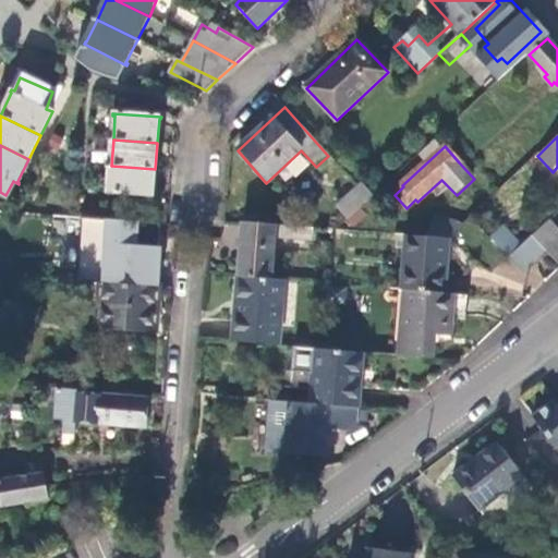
[(155,169),(111,166),(109,191),(107,191),(107,193),(156,197),(156,195),(153,194),(155,169)]
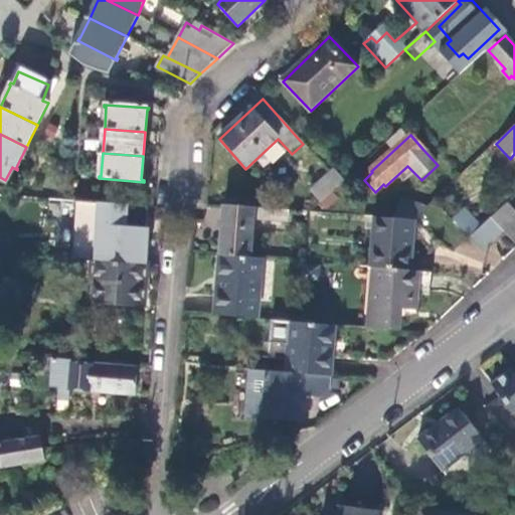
[(311,191),(321,202),(344,182),(334,170),(332,171),(311,191)]
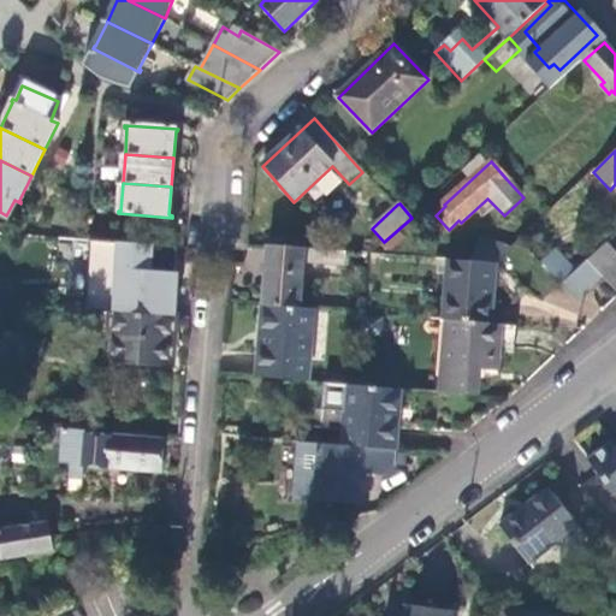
[(496,264),(509,250),(485,241),(472,261),(496,264)]
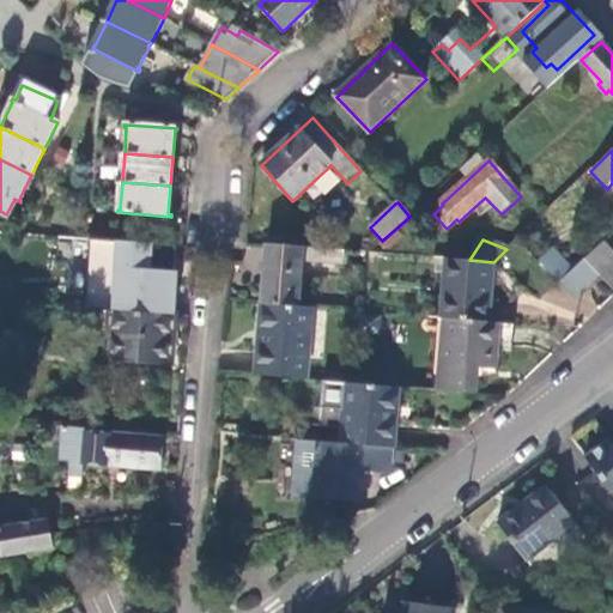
[(341,266),(344,252),(279,246),(267,244),(261,304),(297,307),(302,262),(341,266)]
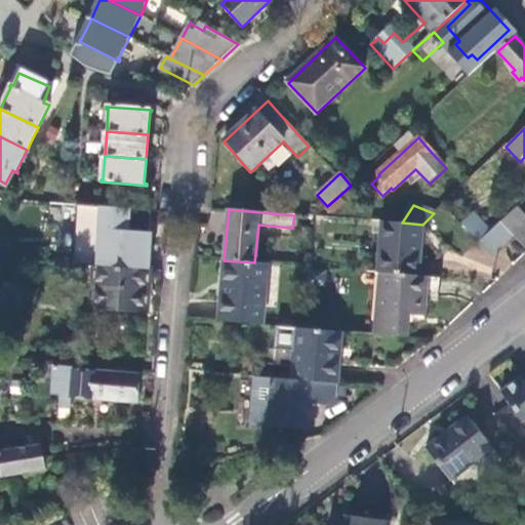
[(524,217),(516,209),(501,224),(513,236),(524,249),(524,217)]
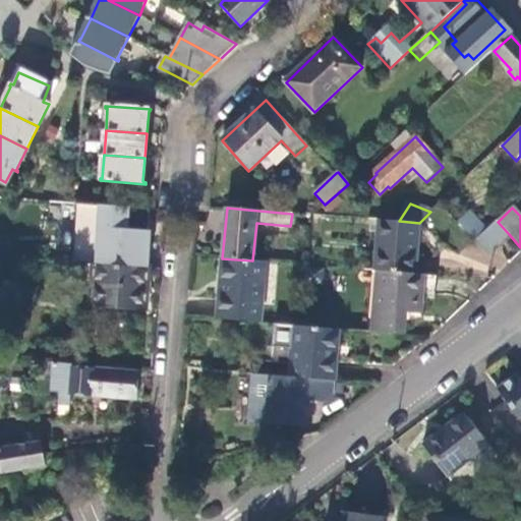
[(468,214),(456,225),(473,244),(480,237),(485,232),(468,214)]
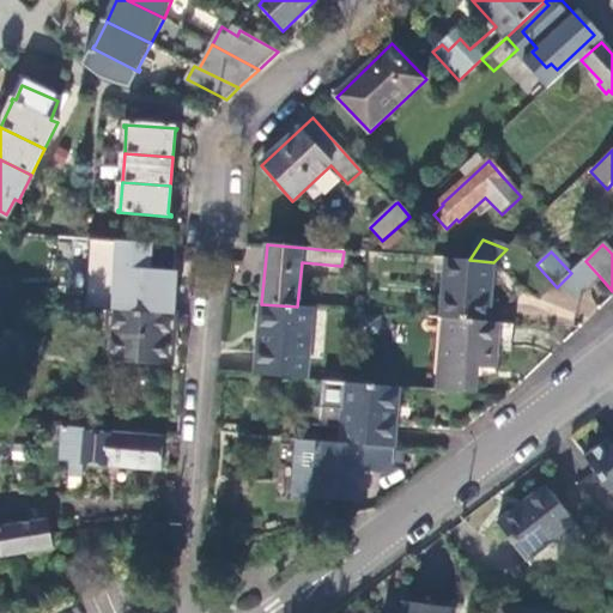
[(102,291),(176,298),(178,272),(162,269),(162,259),(122,255),(120,267),(104,266),(102,291)]
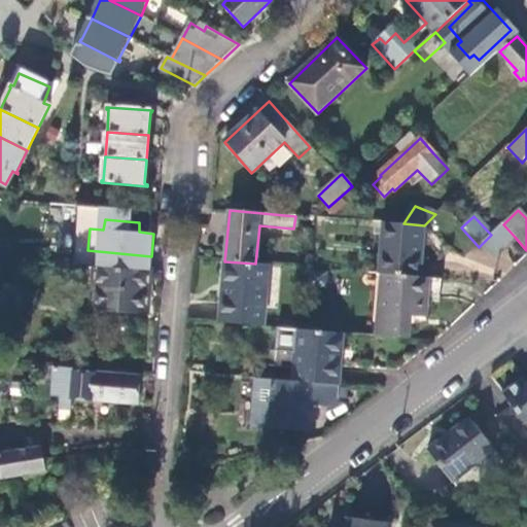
[(403,223),(383,222),(379,274),(383,275),(419,278),(424,225),(403,223)]
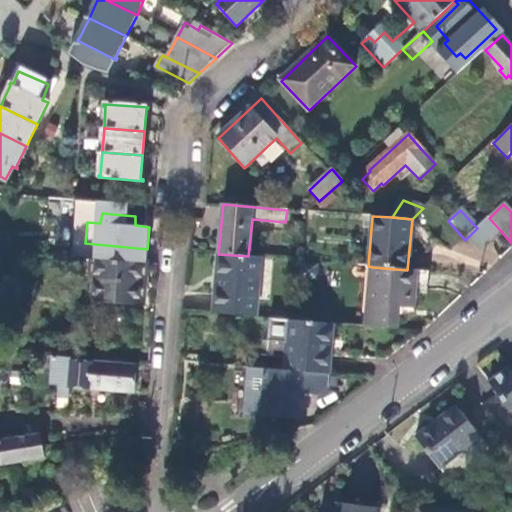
[(500,230),(489,218),(477,228),(472,233),(483,245),(500,230)]
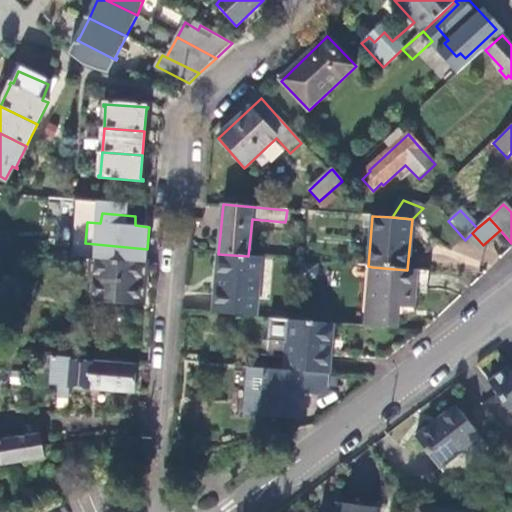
[(261,257),(248,256),(218,254),(216,277),(220,277),(218,296),(215,296),(213,314),(256,317),(261,257)]
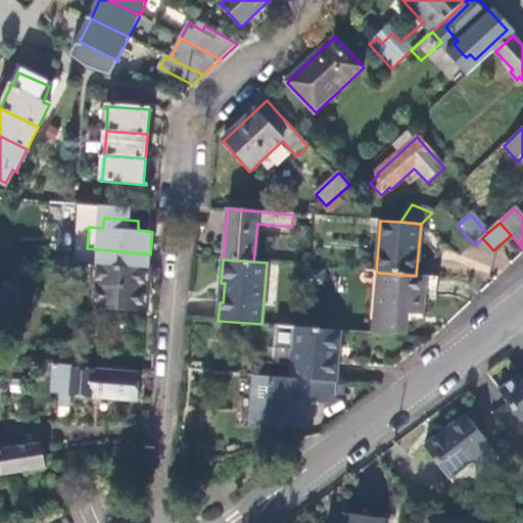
[(94,266),(91,305),(145,311),(149,270),(94,266)]
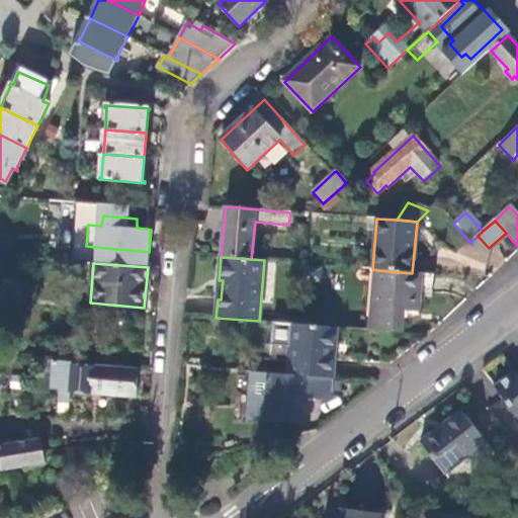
[(422,274),(412,273),(376,270),(371,331),(400,334),(402,312),(418,312),(420,295),(422,274)]
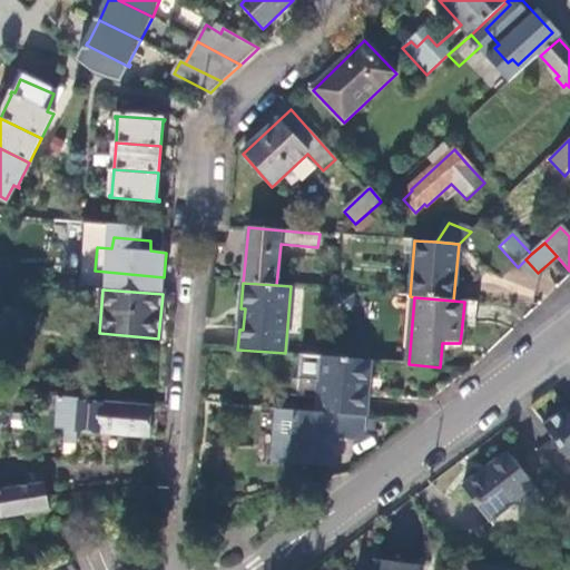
[(475,327),(479,303),(464,302),(462,325),(475,327)]
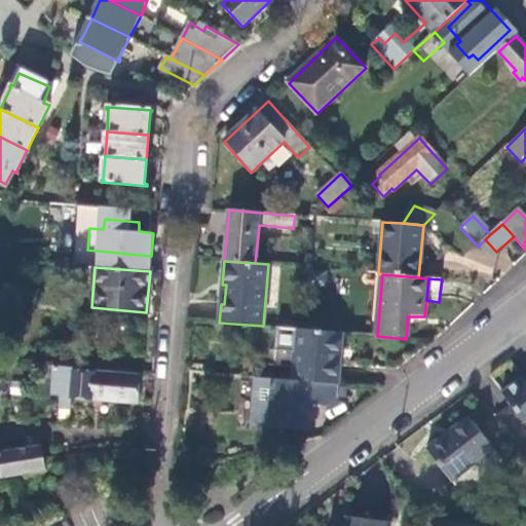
[(343,333),(325,331),(296,329),(277,327),(274,350),(294,352),(291,381),(338,385),(343,333)]
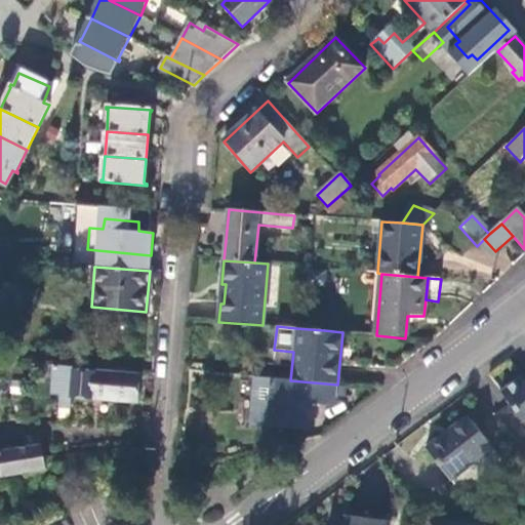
[(73,371),(73,368),(51,366),(49,397),(61,398),(59,409),(71,410),(72,398),(136,404),(139,377),(73,371)]
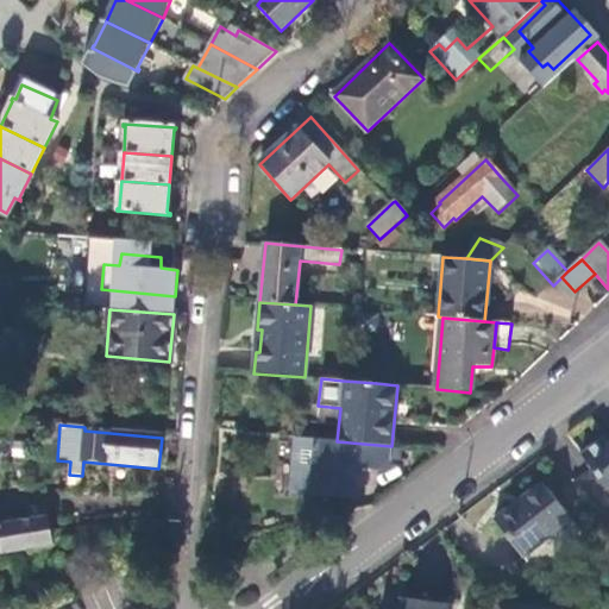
[(608,438),(607,440),(603,435),(590,446),(581,453),(608,490),(608,438)]
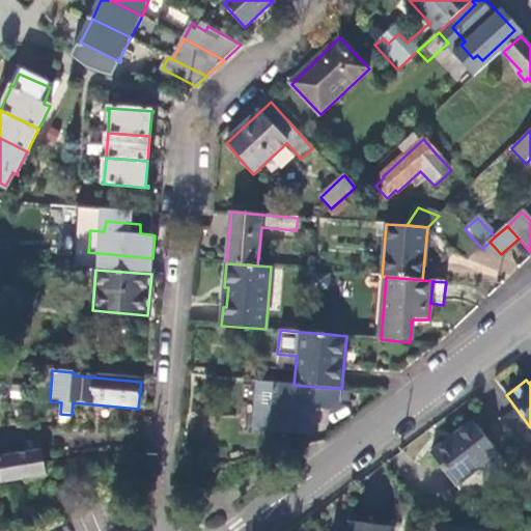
[(341,389),(294,385),(259,382),(255,431),(308,437),(311,409),(331,410),(340,403),(341,389)]
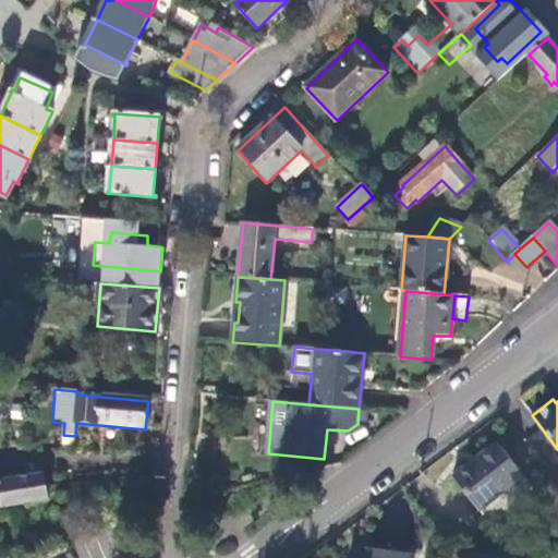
[(452,475),(477,509),(521,477),(495,443),(489,447),(457,472),(452,475)]
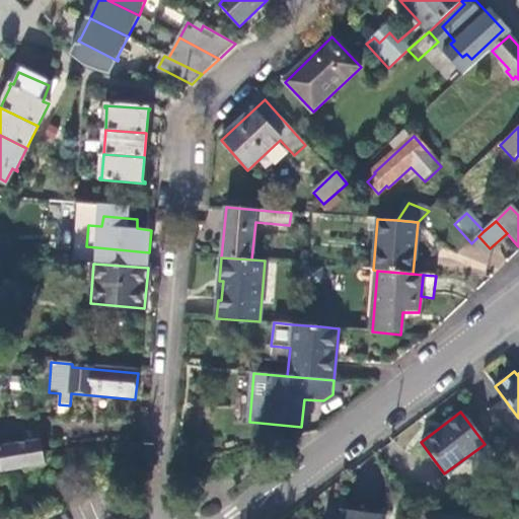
[(44,465),(41,443),(0,448),(0,463),(1,471),(44,465)]
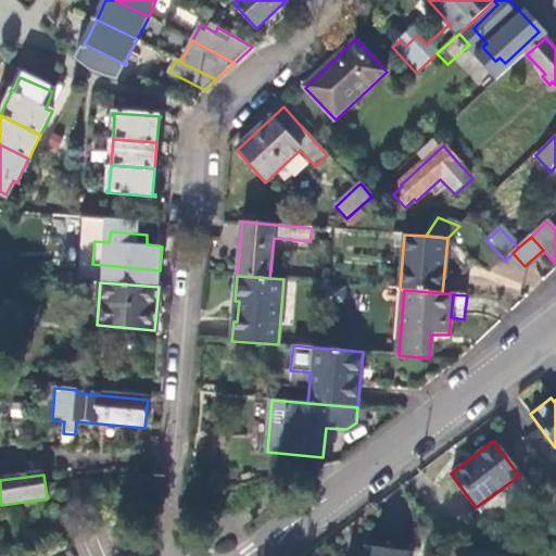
[(411,555),(412,550),(369,544),(367,555),(411,555)]
